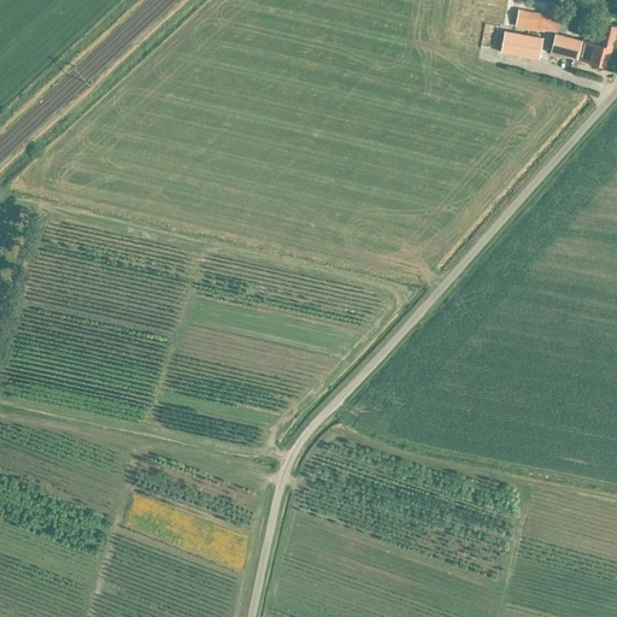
[(518,10),(515,27),(521,28),(542,31),(544,30),(558,33),(558,30),(565,31),(569,13),(558,11),(557,17),(534,12),(518,10)]
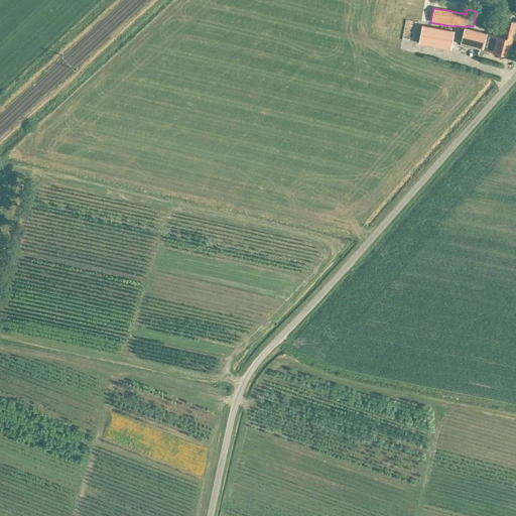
[(380,17),(379,24),(398,27),(400,20),(380,17)]
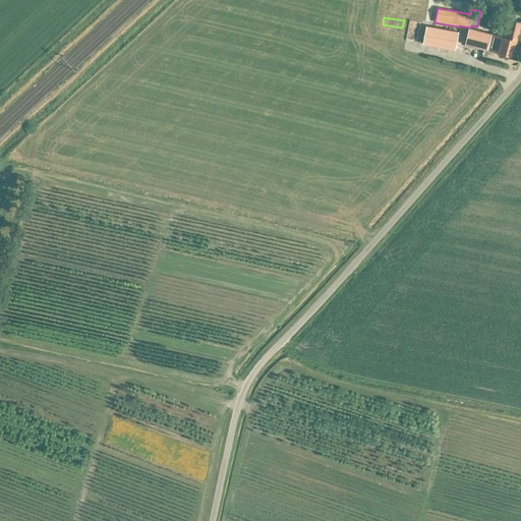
[(500,36),(517,40),(520,22),(520,21),(510,19),(508,26),(502,24),(500,36)]
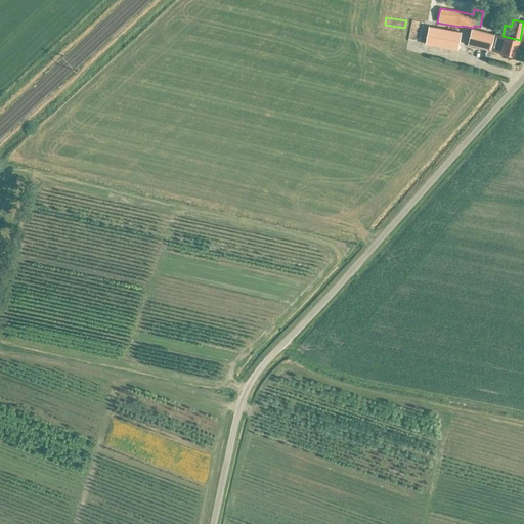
[(429,26),(425,44),(441,47),(444,29),(441,29),(429,26)]
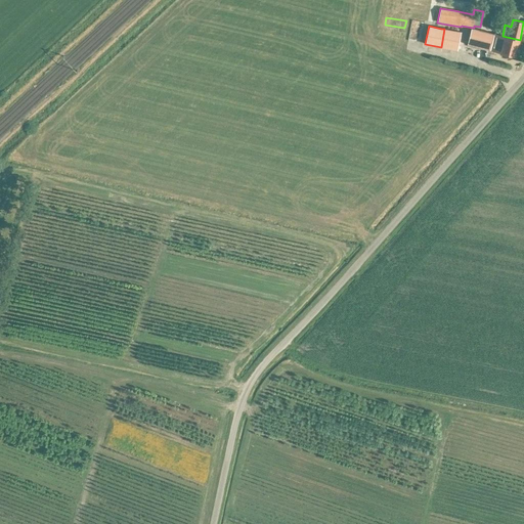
[(495,34),(482,31),(471,28),(467,44),(516,56),(520,40),(503,36),(494,34),(495,34)]
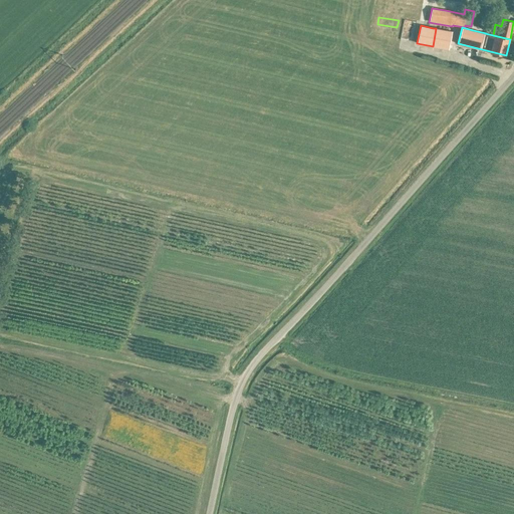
[(387,29),(386,37),(397,37),(397,29),(387,29)]
